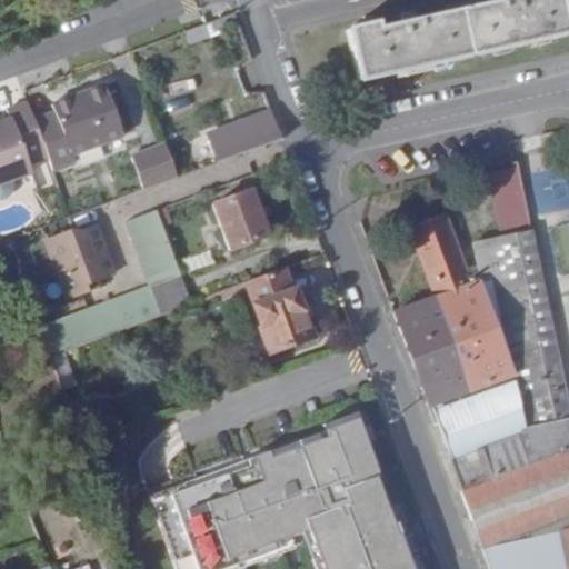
[(347,30),(358,82),(421,69),(523,46),(568,35),(568,0),(500,0),(501,2),(418,21),(416,8),(401,10),(405,25),(377,30),(376,25),(347,30)]
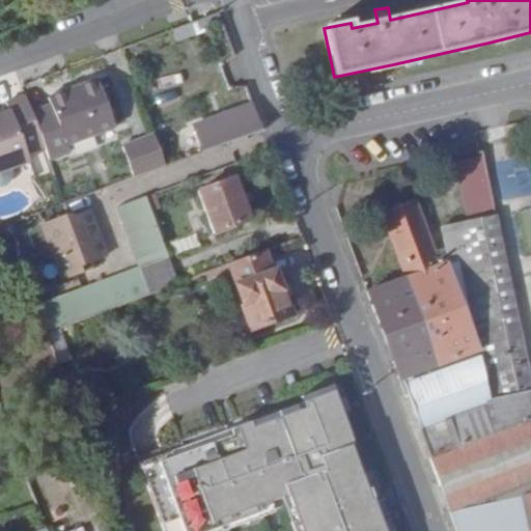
[(47,107),(29,113),(42,145),(48,160),(66,154),(63,146),(112,130),(93,81),(45,99),(47,107)]
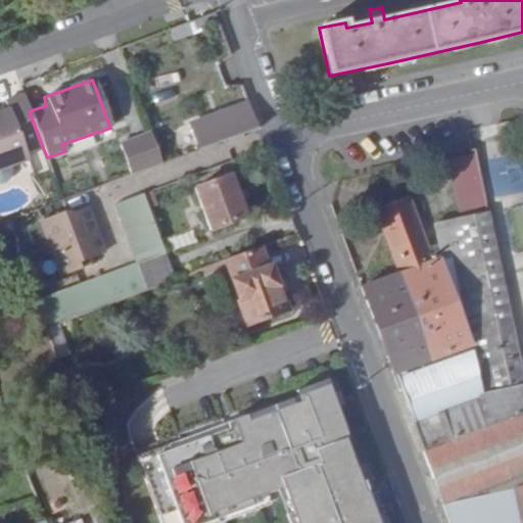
[(29,111),(24,97),(2,102),(5,111),(0,112),(0,180),(2,180),(5,176),(6,172),(6,165),(25,158),(21,150),(41,143),(29,111)]
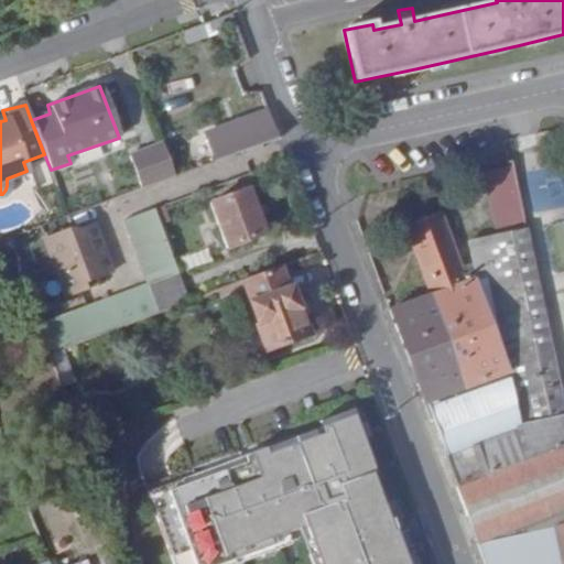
[(280,138),(270,111),(208,133),(217,161),(280,138)]
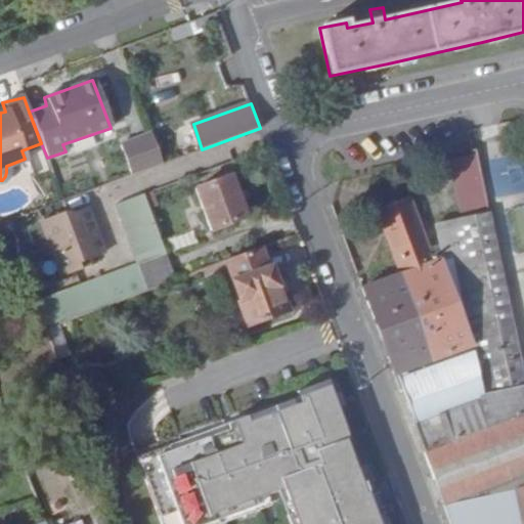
[(164,163),(151,131),(123,142),(134,173),(164,163)]
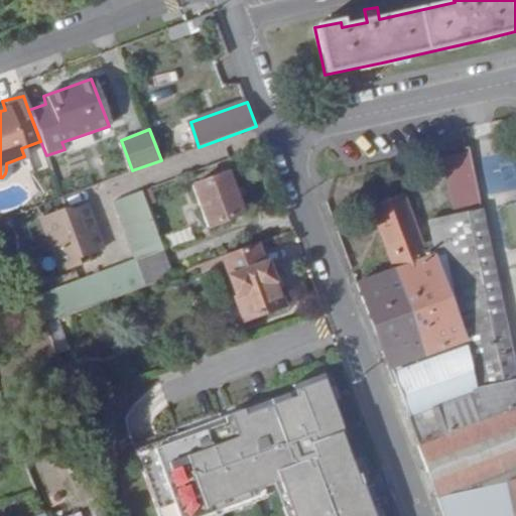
[(469,148),(465,149),(448,155),(461,214),(473,212),(470,200),(464,201),(461,187),(477,183),(469,148)]
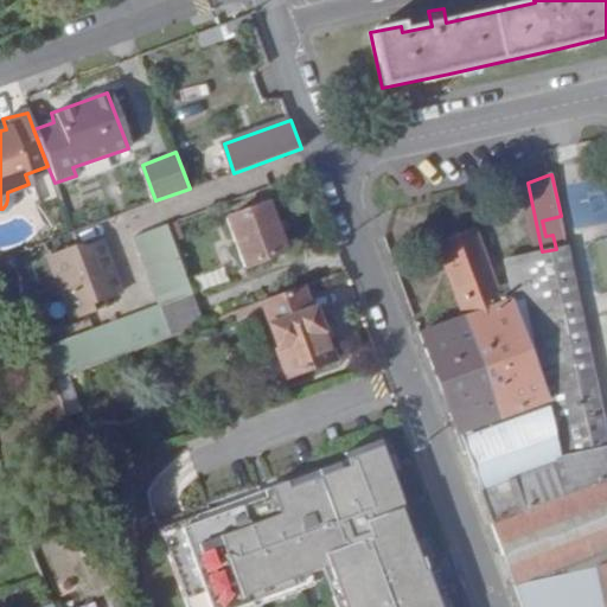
[(606,222),(606,189),(604,177),(567,186),(577,230),(606,222)]
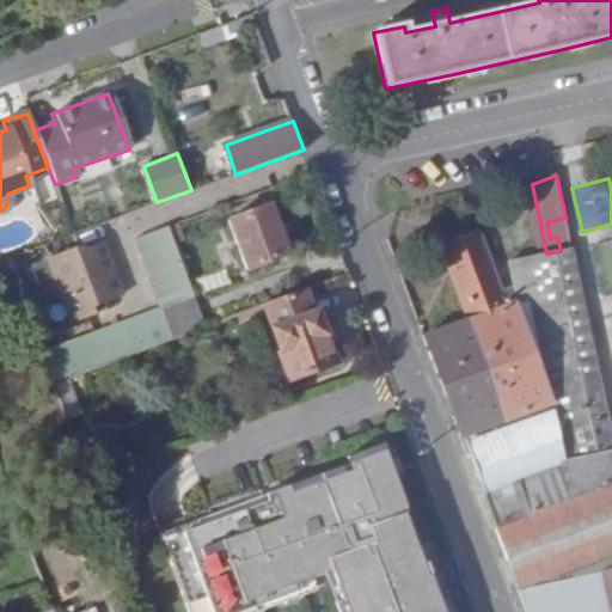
[(288,256),(270,204),(228,220),(246,270),(288,256)]
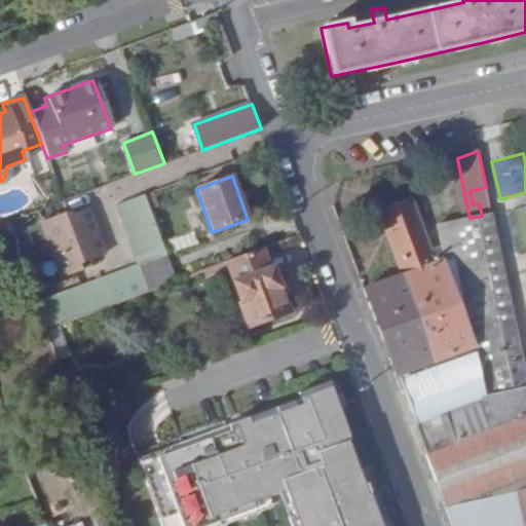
[(492,214),(486,187),(470,191),(473,204),(479,203),(482,216),(492,214)]
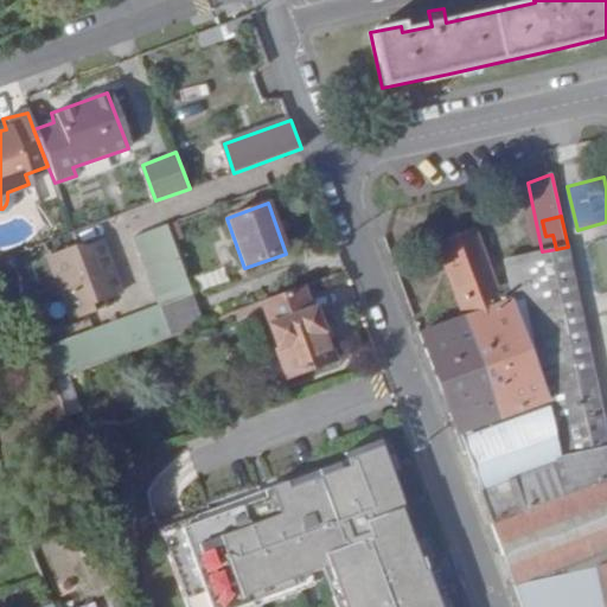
[(193,293),(168,227),(135,237),(159,306),(193,293)]
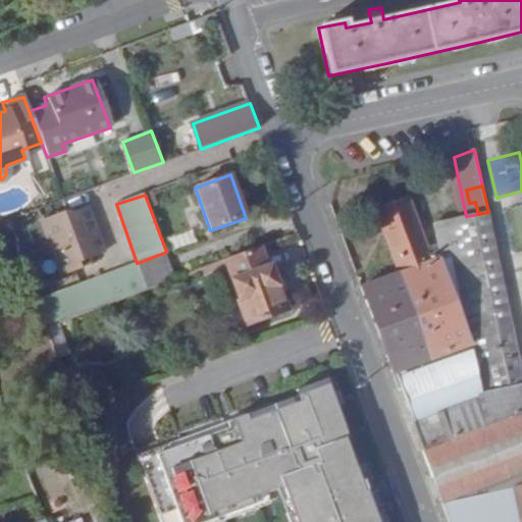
[(376,209),(399,271),(438,258),(464,249),(457,218),(438,223),(441,239),(442,247),(430,250),(427,243),(409,196),(376,209)]
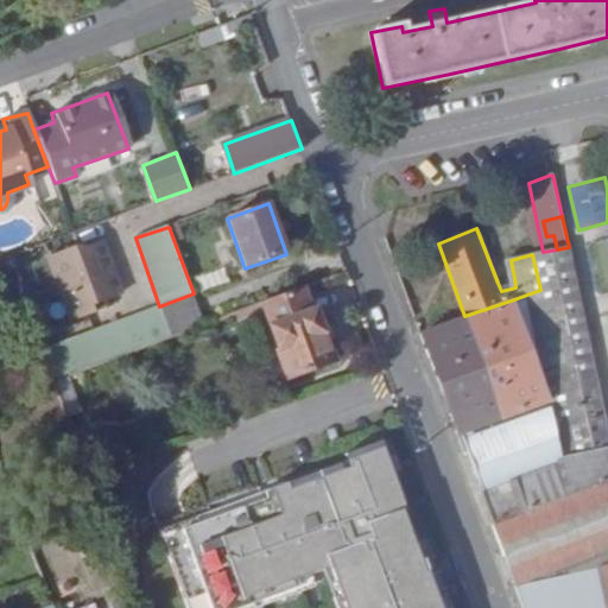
[(49,253),(74,321),(105,310),(101,299),(120,293),(101,242),(82,247),(80,244),(49,253)]
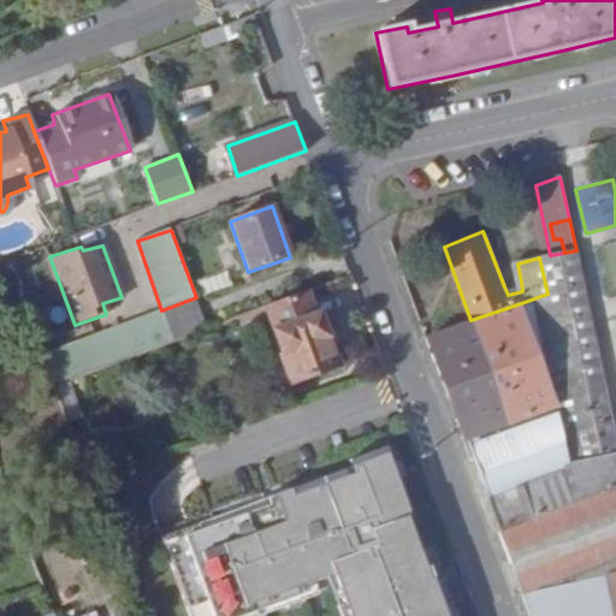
[(564,253),(550,255),(539,258),(548,294),(563,367),(567,367),(582,442),(573,445),(576,461),(489,495),(486,496),(499,531),(615,485),(615,433),(576,250),(564,253)]
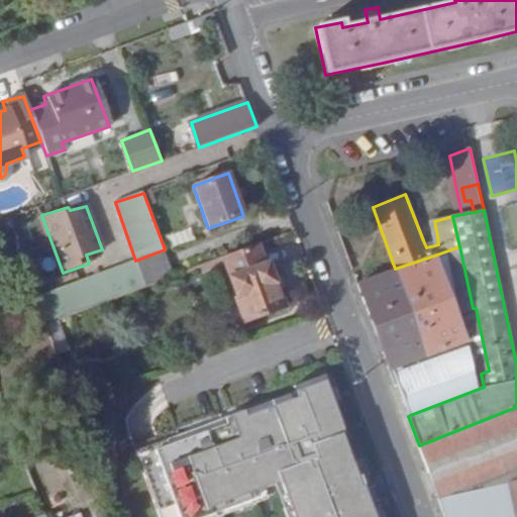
[(437,236),(423,240),(426,247),(438,244),(437,236)]
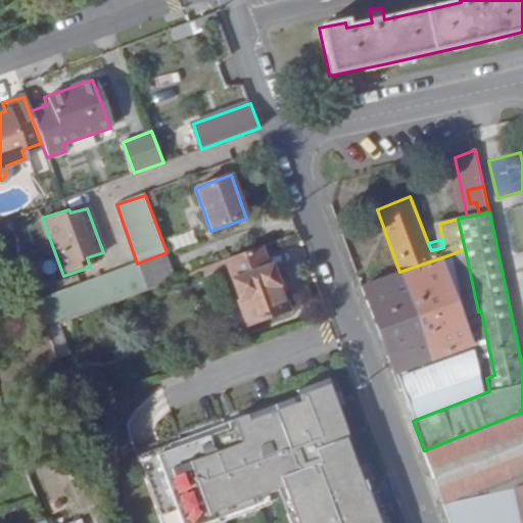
[(267,267),(262,249),(260,249),(226,262),(248,323),(286,311),(272,266),(267,267)]
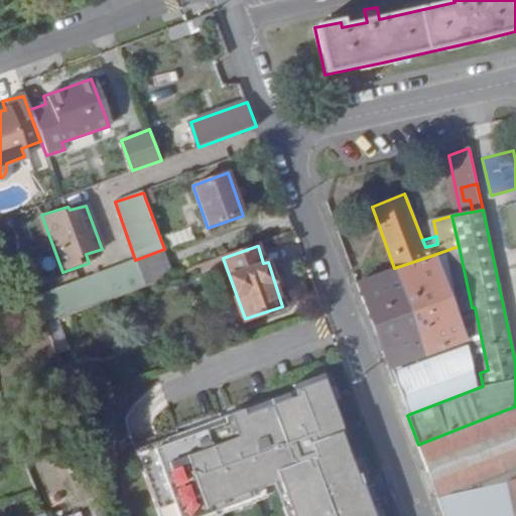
[(164,249),(135,260),(145,286),(173,276),(164,249)]
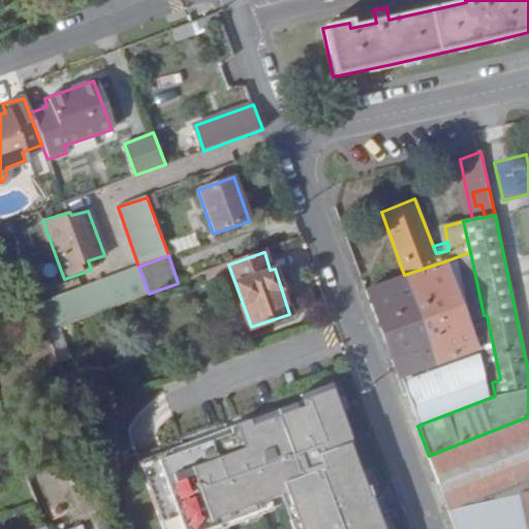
[(404,275),(366,289),(398,376),(401,375),(475,347),(476,347),(444,261),(404,275)]
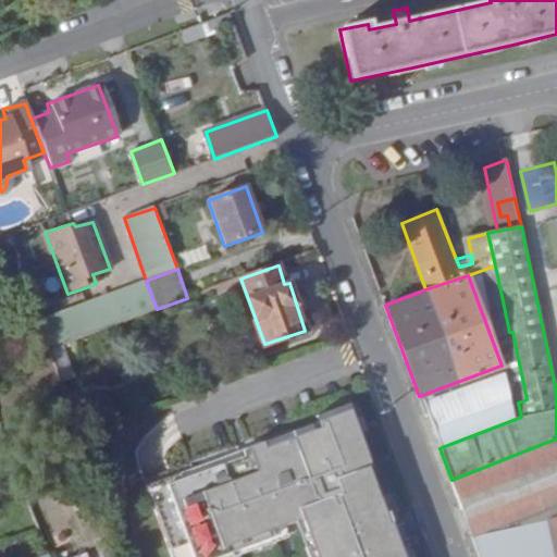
[(157,309),(146,281),(40,319),(51,347),(62,344),(157,309)]
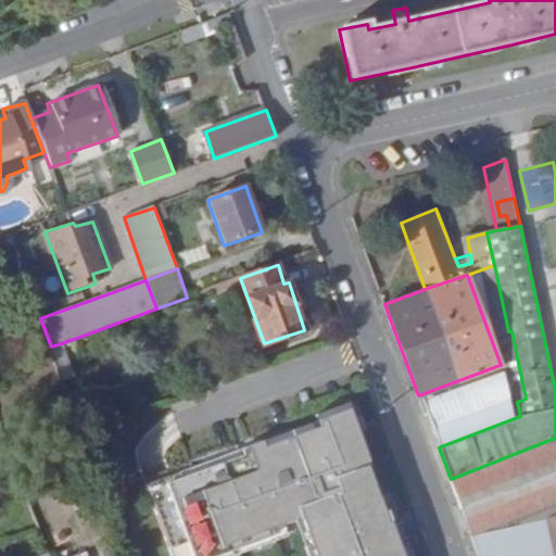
[(62,343),(51,346),(77,422),(88,418),(62,343)]
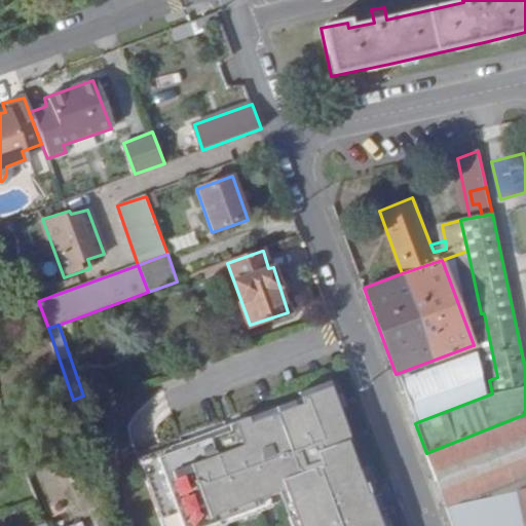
[(473,345),(399,373),(417,422),(492,393),(473,345)]
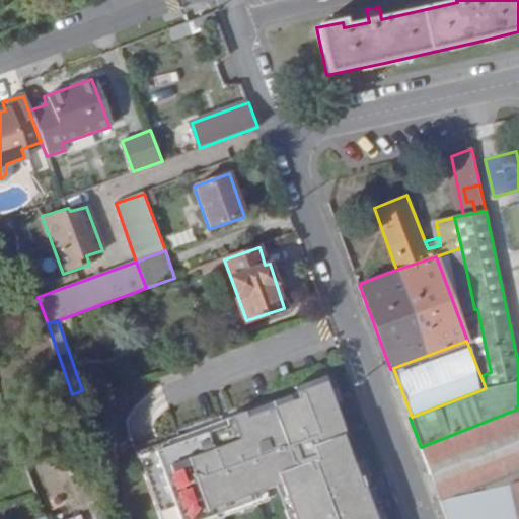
[(375,518),(370,505),(366,506),(341,436),(345,435),(326,383),(296,393),(300,405),(174,451),(170,440),(140,450),(164,518),(206,518),(258,500),(256,494),(283,484),(295,518),(375,518)]
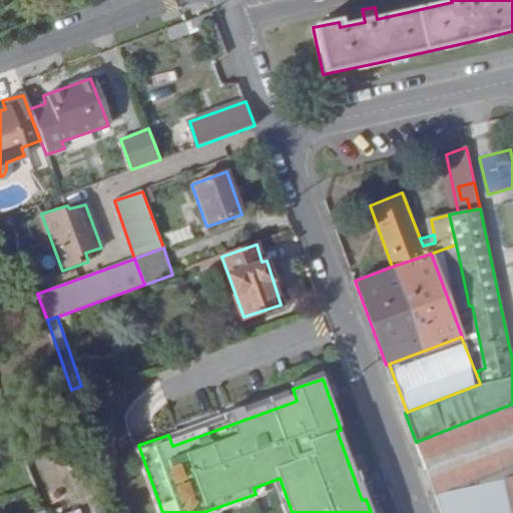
[(293,389),(168,435),(172,446),(297,401),(293,389)]
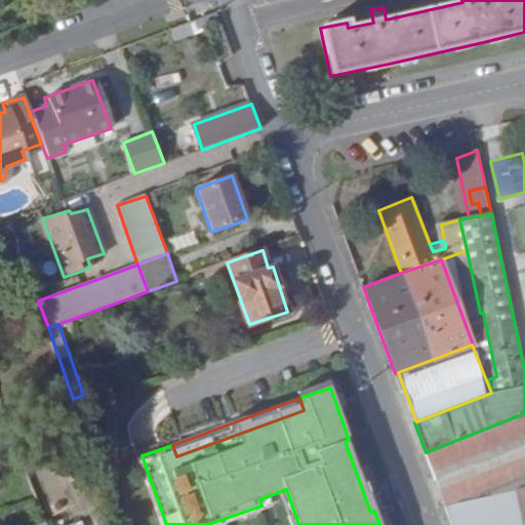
[(524,524),(524,413),(426,452),(445,506),(519,488),(524,517),(524,524)]
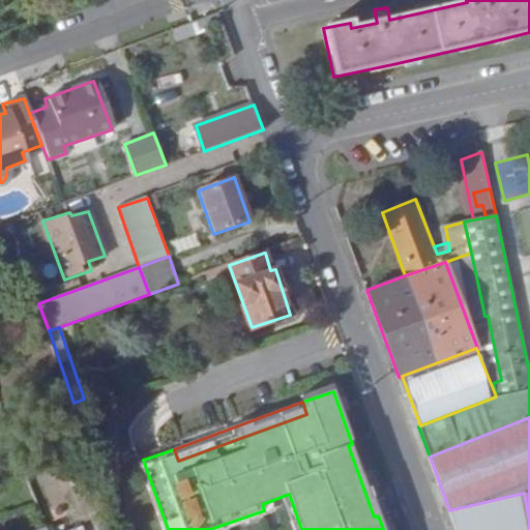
[(529,529),(529,522),(524,493),(449,510),(457,529),(529,529)]
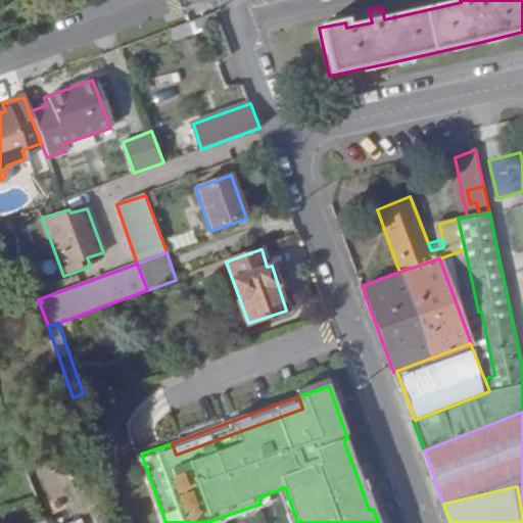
All buildings are outlined.
